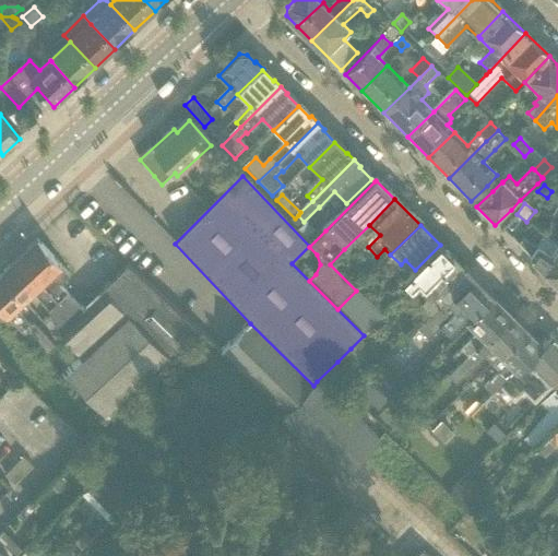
[(69,276),(37,241),(18,260),(57,304),(48,312),(49,314),(51,317),(63,341),(79,358),(62,374),(108,421),(201,335),(128,268),(82,310),(58,285),(69,276)]
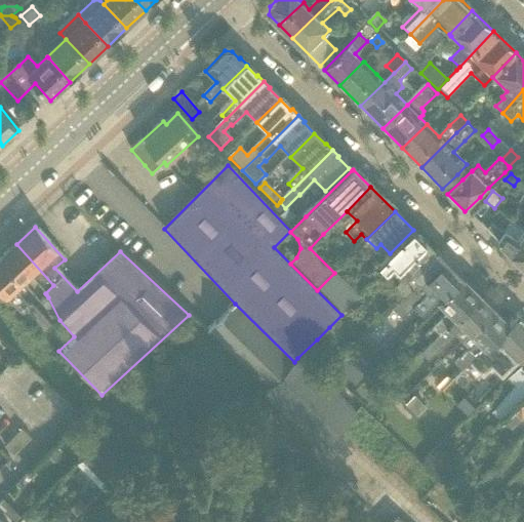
[(390,253),(379,264),(387,270),(393,276),(396,273),(426,242),(413,230),(390,253)]
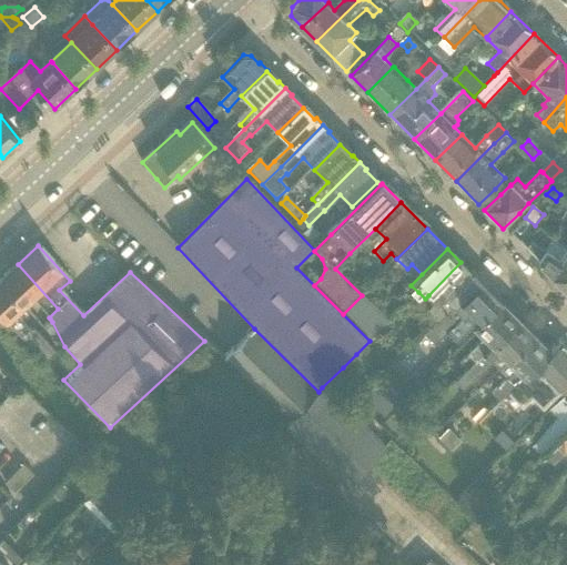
[(540,250),(534,259),(537,263),(545,252),(540,250)]
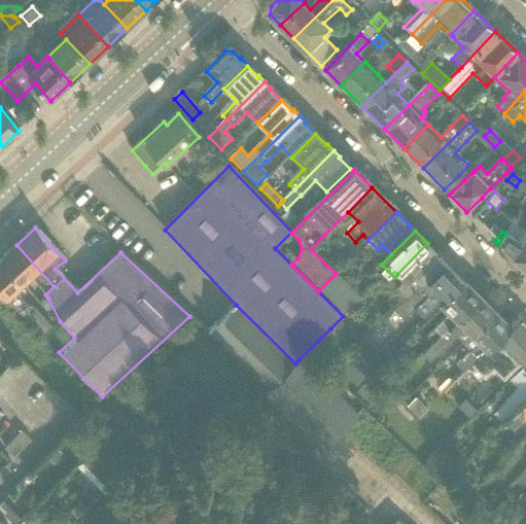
[(525,234),(519,243),(505,234),(498,244),(525,271),(525,234)]
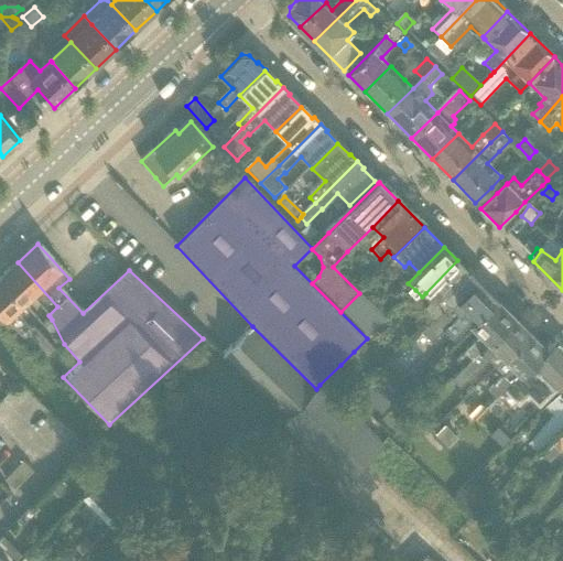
[(434,320),(435,321),(477,280),(457,260),(425,293),(434,302),(425,311),(434,320)]
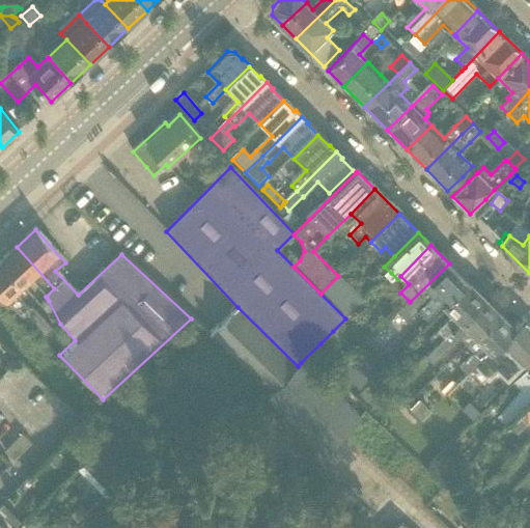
[(31,280),(46,297),(54,288),(17,247),(0,261),(0,262),(23,287),(31,280)]
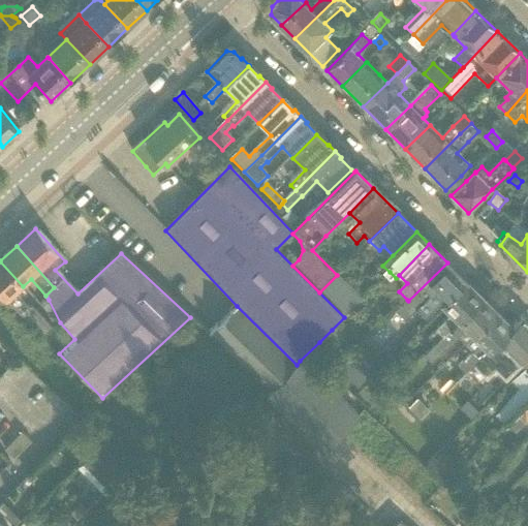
[(0,295),(23,318),(42,339),(50,331),(53,329),(32,307),(30,309),(16,294),(23,286),(11,274),(0,261),(0,295)]
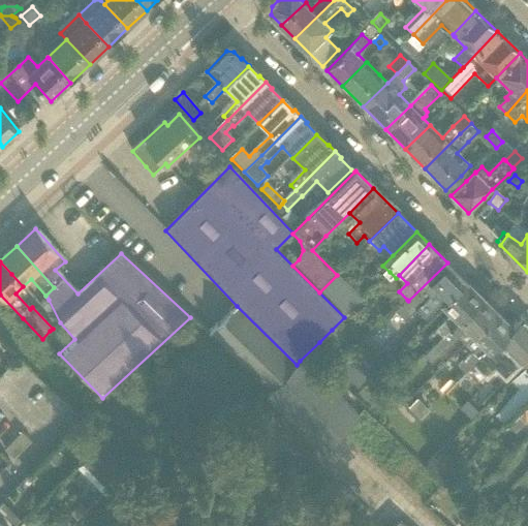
[(407,300),(396,312),(406,322),(416,312),(426,320),(441,305),(452,296),(466,281),(447,263),(408,301),(407,300)]
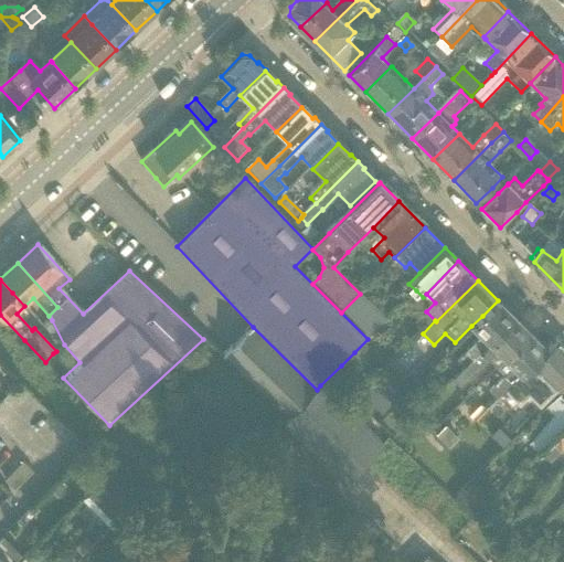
[(360,294),(341,313),(368,339),(386,320),(360,294)]
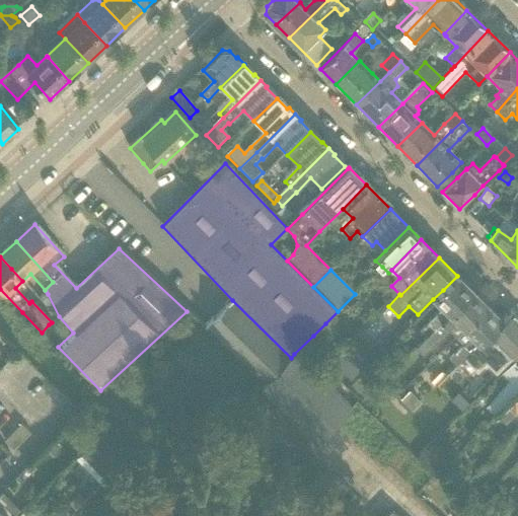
[(443,309),(428,324),(435,332),(473,292),(457,276),(433,299),(443,309)]
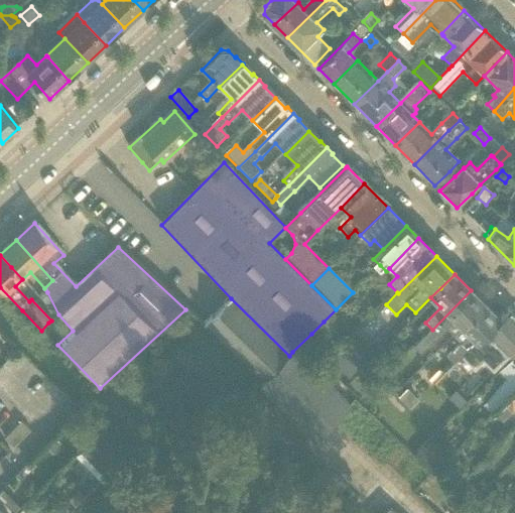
[(424,338),(414,348),(422,356),(440,338),(446,332),(453,338),(462,329),(486,304),(471,290),(432,330),(424,338)]
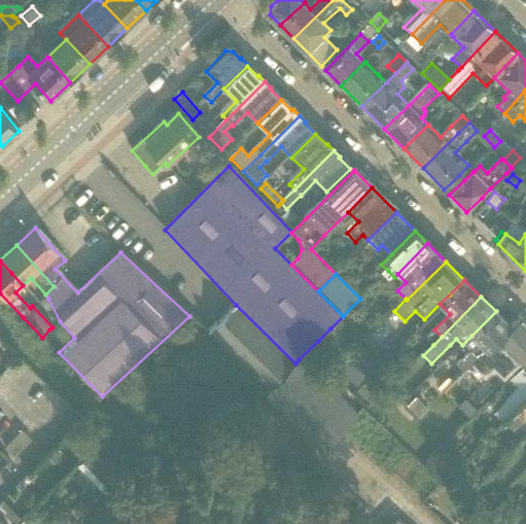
[(48,299),(40,306),(56,324),(60,321),(48,299)]
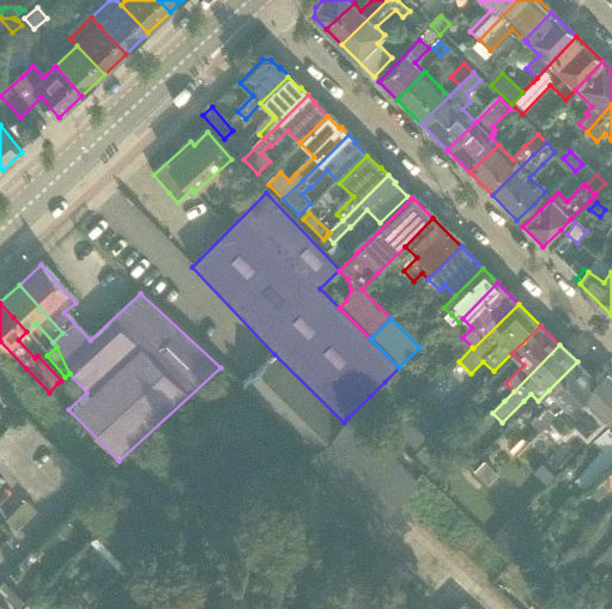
[(274,354),(242,388),(310,456),(307,460),(374,525),(414,483),(347,418),(344,422),(274,354)]
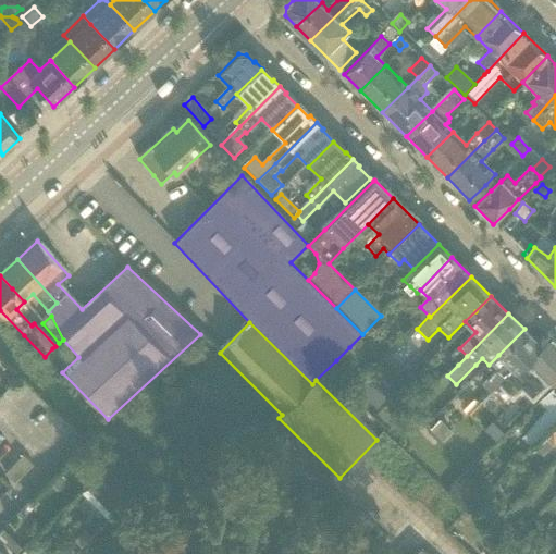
[(491,380),(497,388),(540,345),(524,329),(498,355),(489,365),(497,373),(491,380)]
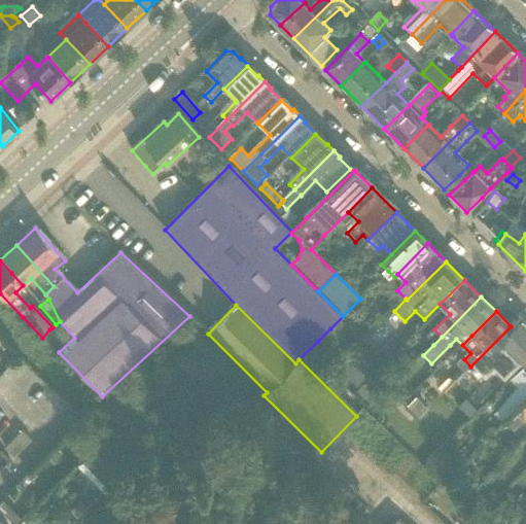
[(511,326),(470,367),(471,368),(474,365),(486,377),(494,368),(504,378),(511,372),(513,374),(512,374),(513,375),(521,365),(522,365),(525,361),(525,323),(520,318),(512,326),(511,326)]
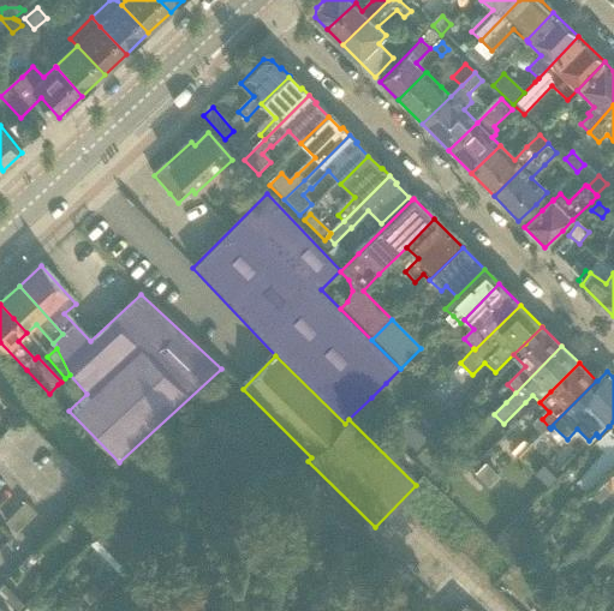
[(386,383),(371,397),(382,408),(395,394),(386,383)]
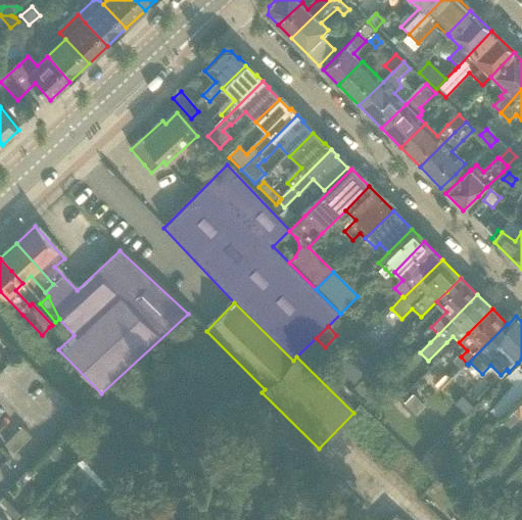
[(431,327),(423,335),(430,342),(438,334),(431,327)]
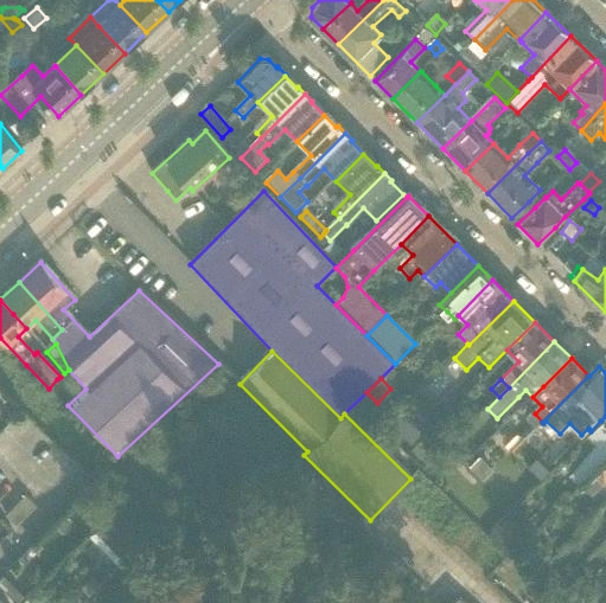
[(389,427),(408,446),(422,432),(402,412),(389,427)]
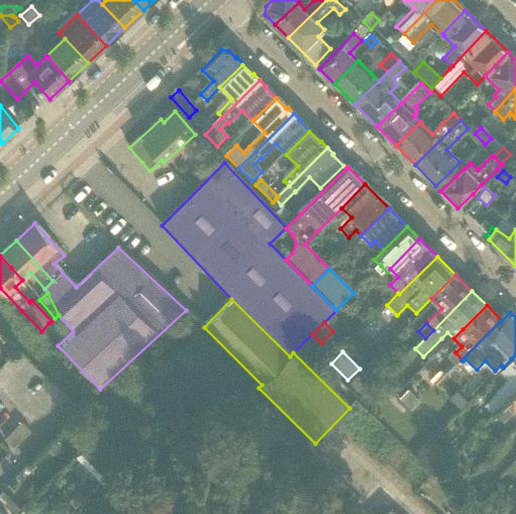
[(455,352),(447,361),(454,367),(461,360),(455,352)]
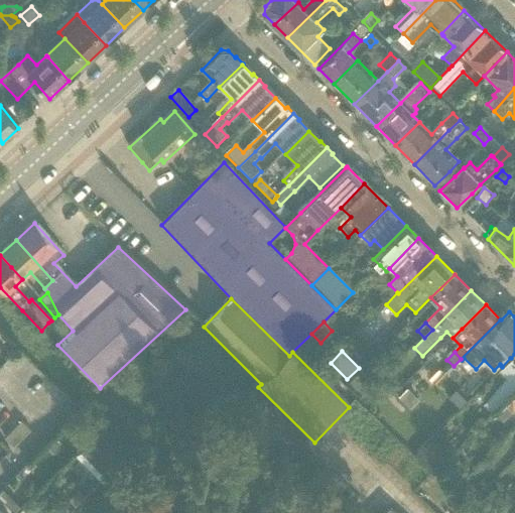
[(507,379),(484,408),(496,414),(505,405),(514,394),(514,359),(512,362),(500,374),(507,379)]
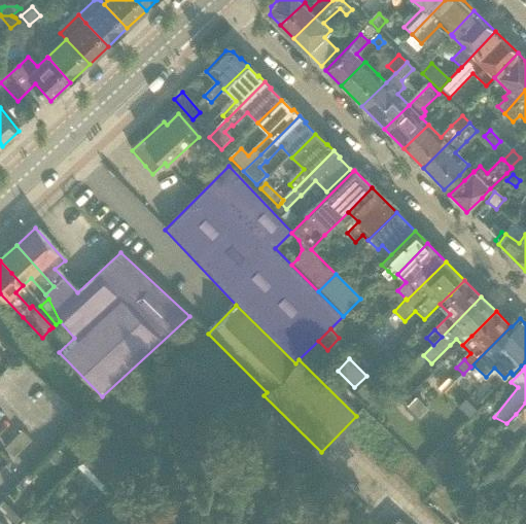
[(525,403),(516,414),(524,423),(525,421),(525,403)]
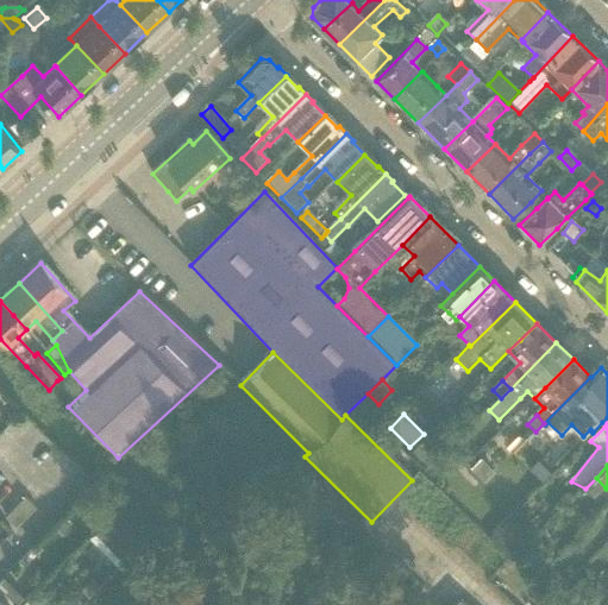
[(25,502),(6,521),(17,530),(36,511),(25,502)]
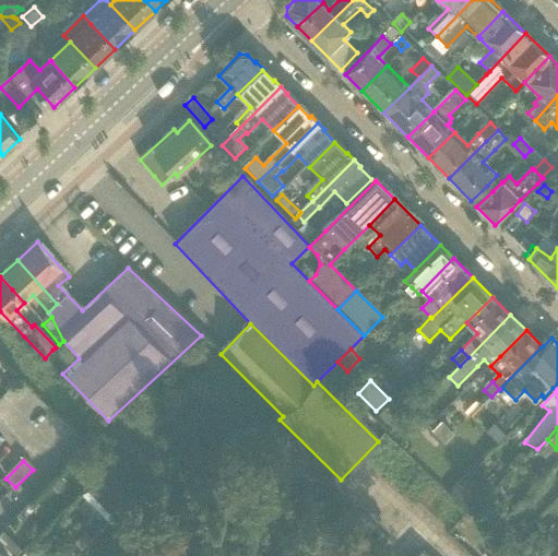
[(82,497),(109,524),(133,501),(106,473),(82,497)]
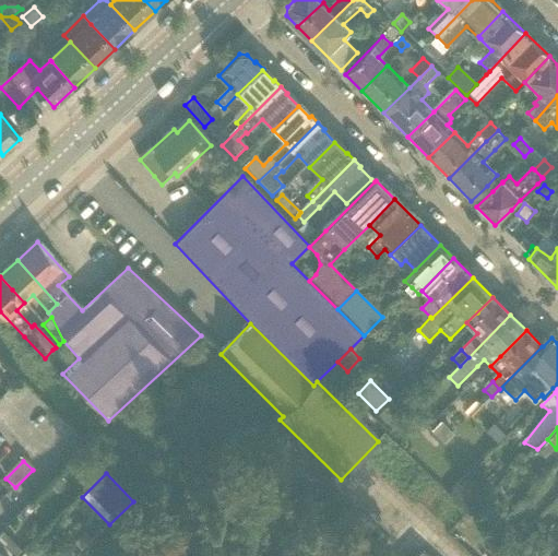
[(16,555),(22,551),(3,532),(0,535),(0,555),(16,555)]
